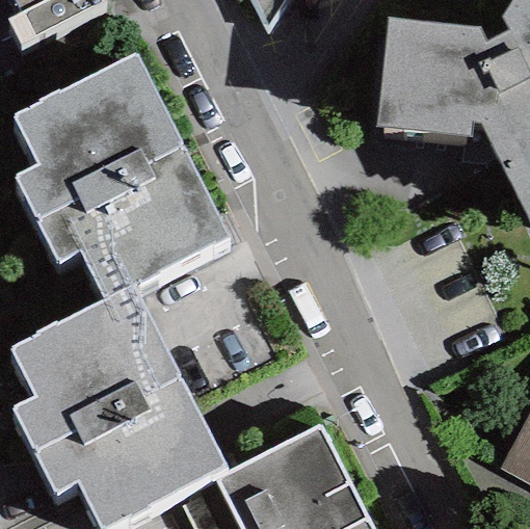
[(15,0),(20,11),(8,18),(22,45),(107,0),(15,0)]
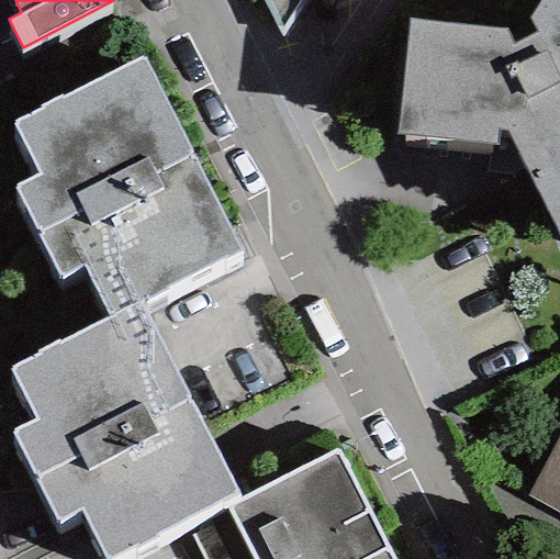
[(540,0),(530,21),(540,35),(515,46),(507,33),(409,24),(398,137),(496,145),(499,131),(507,131),(559,231),(559,0),(540,0)]
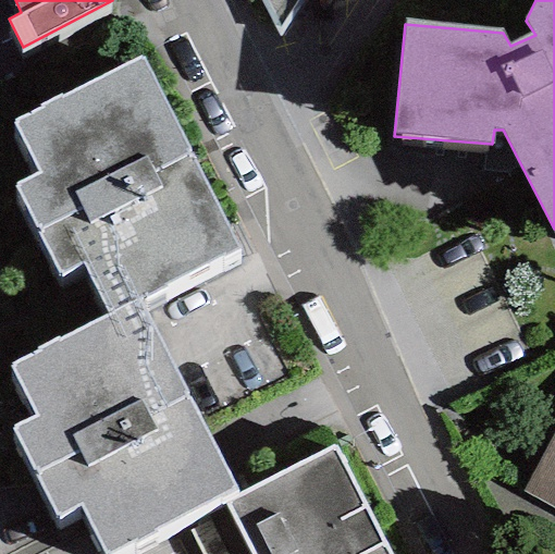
[(146,52),(14,119),(40,168),(15,181),(62,271),(86,261),(109,311),(142,296),(239,247),(146,52)]
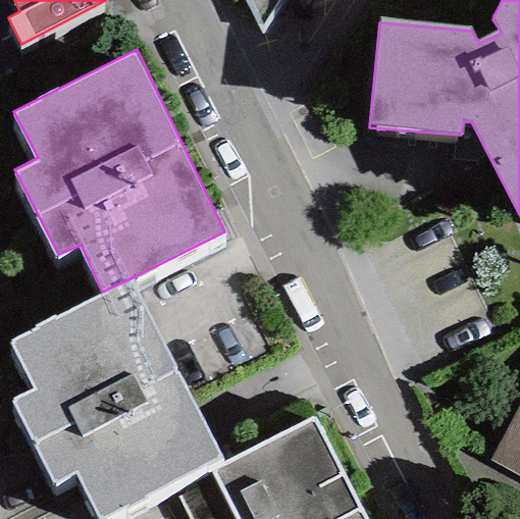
[(212,466),(224,460),(133,277),(102,292),(10,338),(35,386),(10,398),(53,482),(76,470),(100,518),(105,518),(173,485),(212,466)]
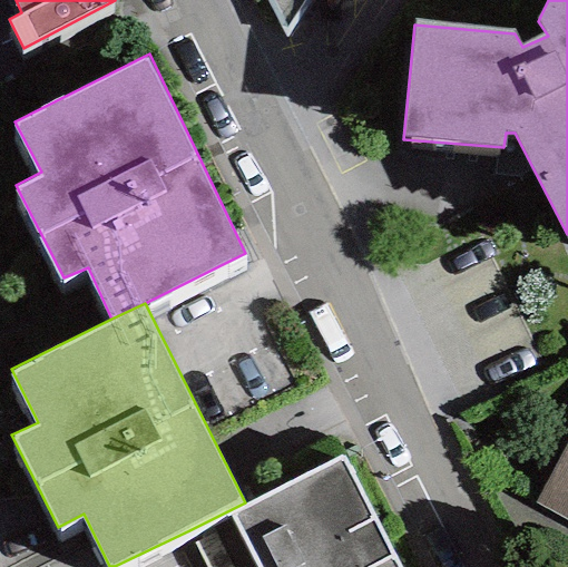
[(567,436),(535,500),(567,518),(567,436)]
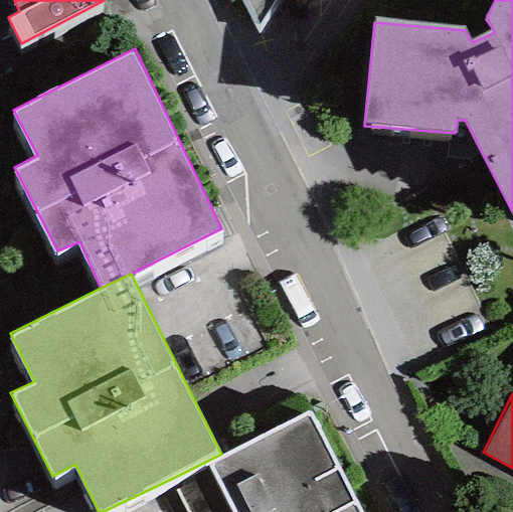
[(171,479),(187,511),(362,511),(310,409),(221,454),(209,460),(171,479)]
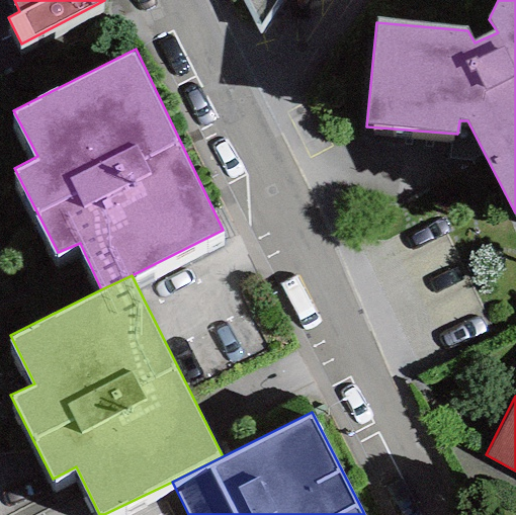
All buildings are outlined.
